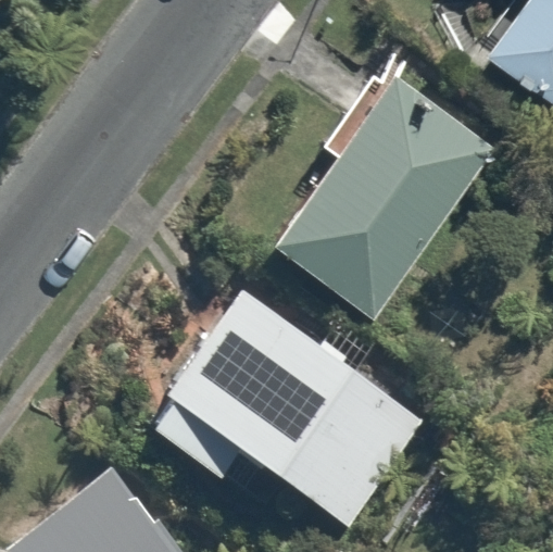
[(552,0),(529,0),(491,49),(552,98),(552,0)]
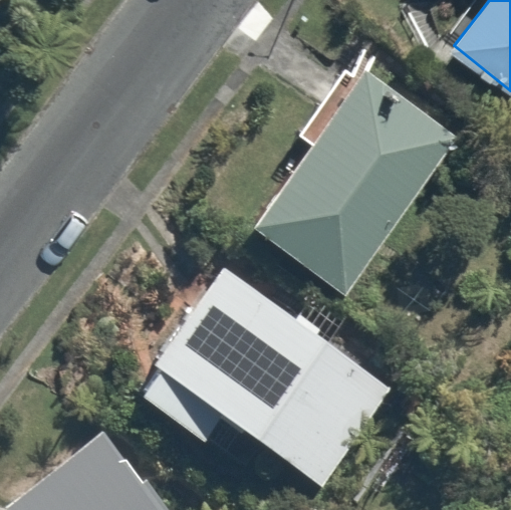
[(461,139),(349,62),(292,144),(302,151),(248,229),(350,299),(461,139)]
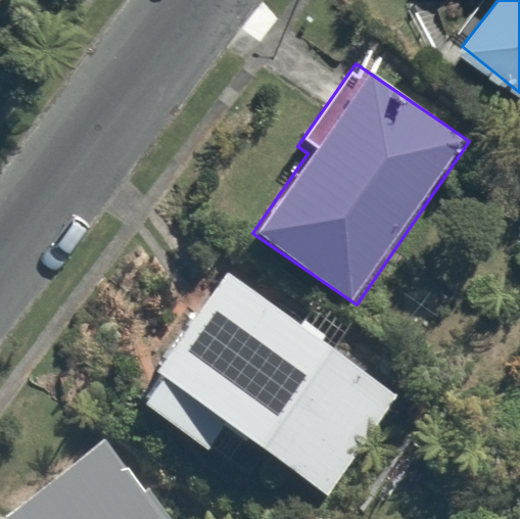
[(229,270),(138,398),(214,452),(232,426),(329,493),(400,389),(229,270)]
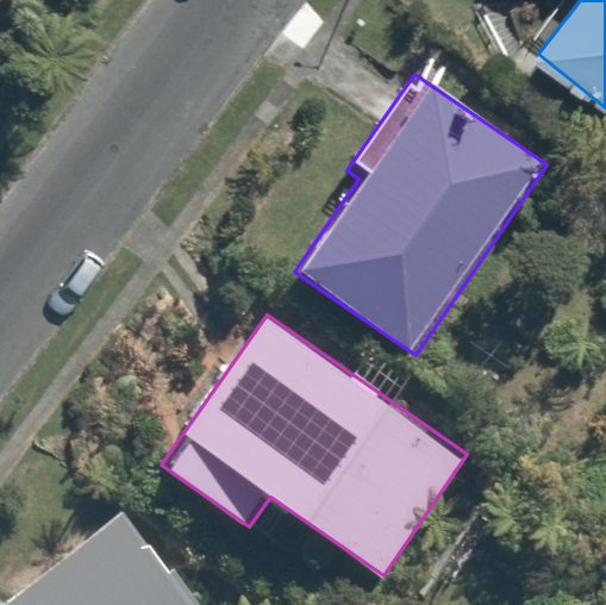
[(191,604),(119,512),(0,604),(191,604)]
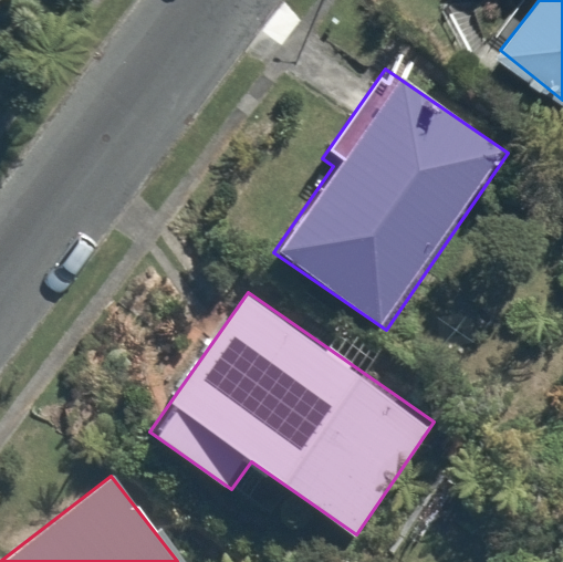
All buildings are outlined.
